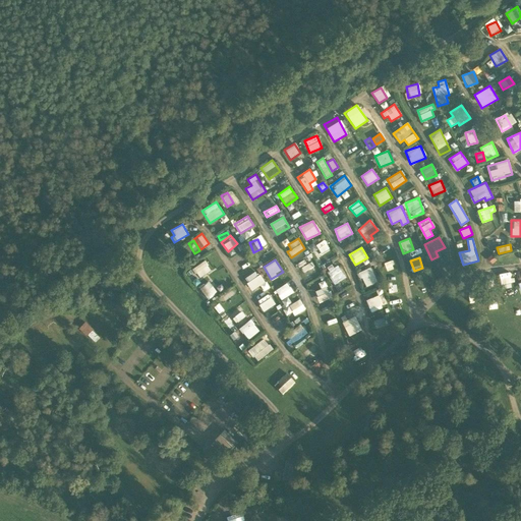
[(197,278),(210,272),(205,262),(192,268),(197,278)]
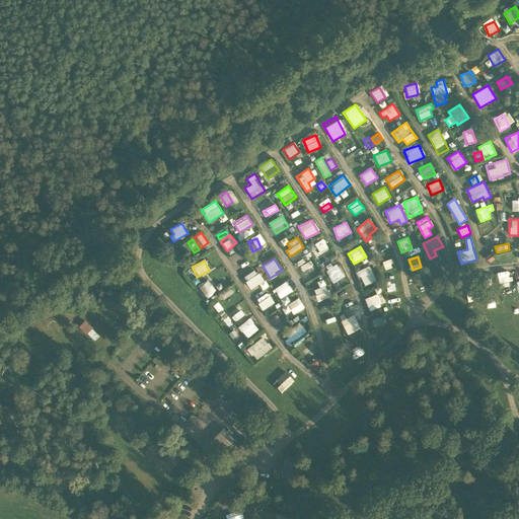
[(300,268),(306,276),(315,269),(310,261),(300,268)]
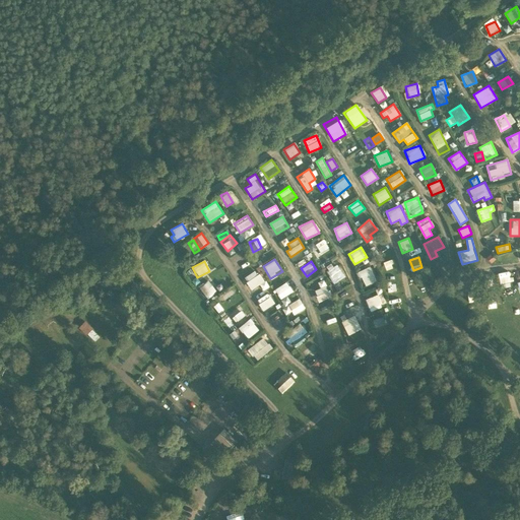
[(332,283),(344,278),(337,263),(325,268),(332,283)]
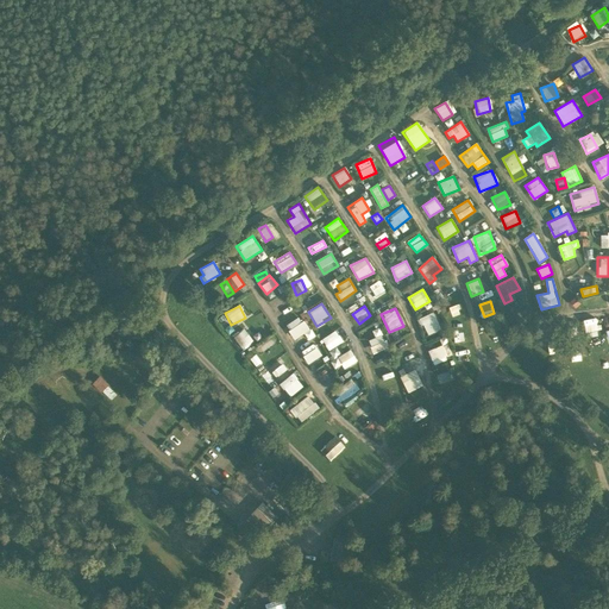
[(418,318),(420,326),(425,324),(427,334),(439,331),(434,313),(418,318)]
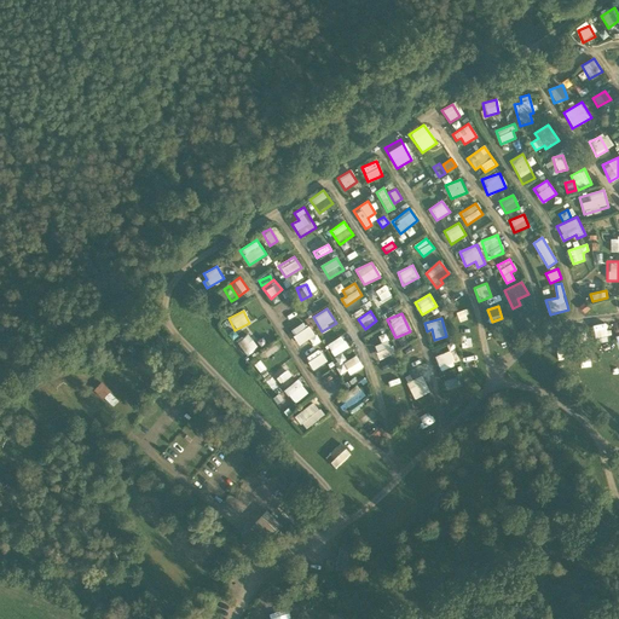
[(308,339),(313,346),(319,342),(305,320),(289,331),(299,346),(308,339)]
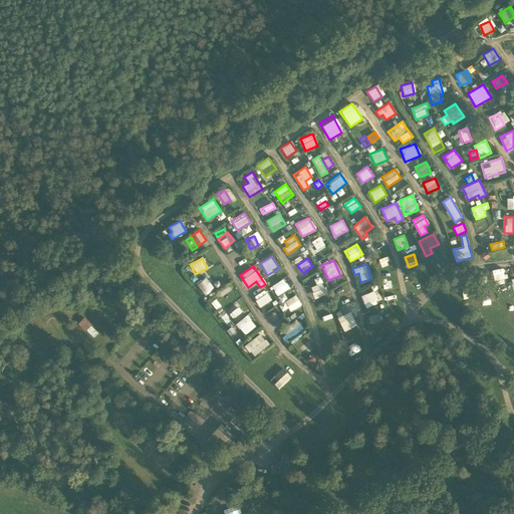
[(195,285),(205,295),(214,287),(204,276),(195,285)]
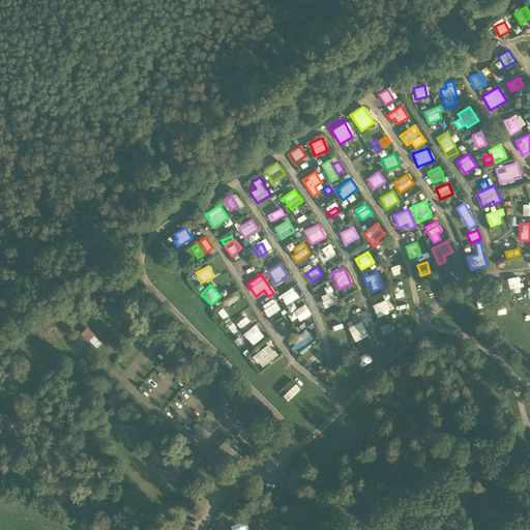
[(292,288),(280,296),(286,305),(298,297),(292,288)]
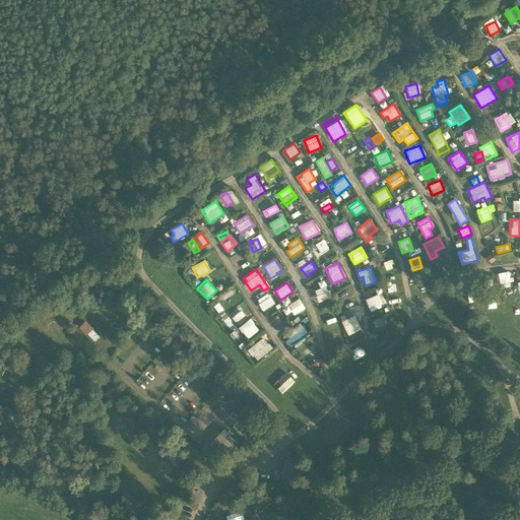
[(319,302),(331,297),(325,283),(313,288),(319,302)]
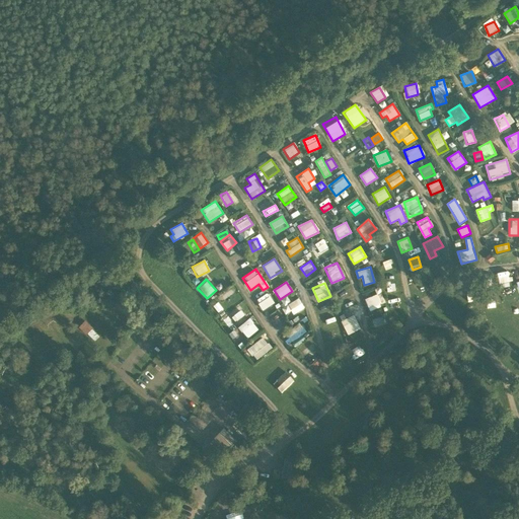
[(224,299),(237,291),(234,286),(221,294),(224,299)]
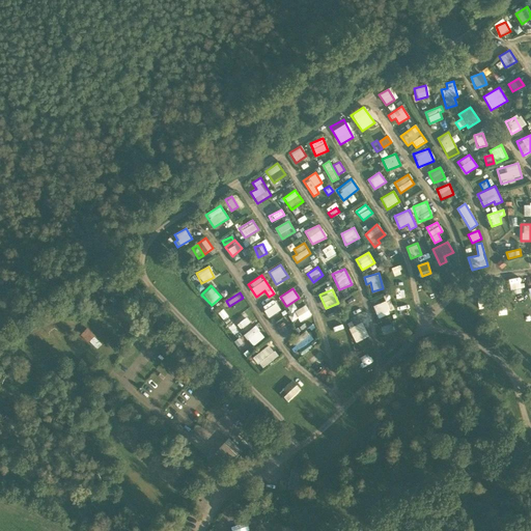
[(273,300),(261,308),(270,318),(281,309),(273,300)]
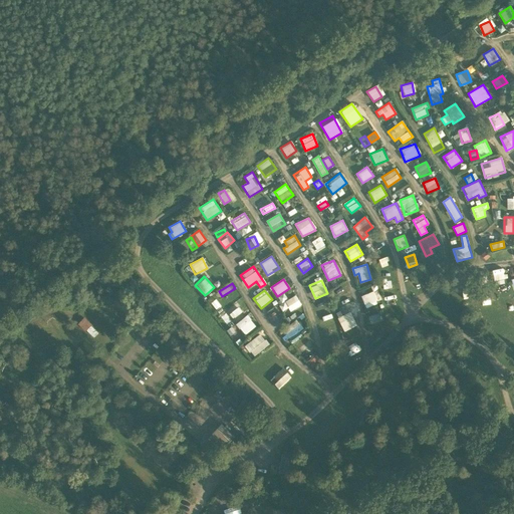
[(361,296),(365,308),(377,303),(373,291),(361,296)]
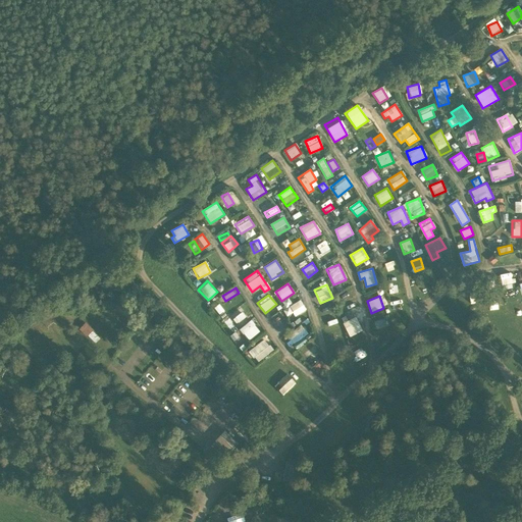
[(301,300),(286,308),(293,318),(307,310),(301,300)]
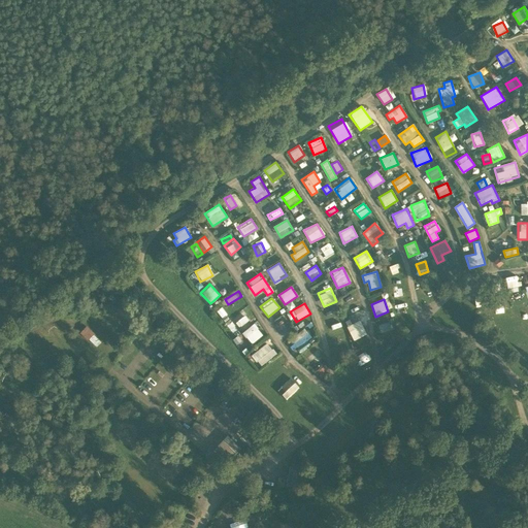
[(217,311),(222,318),(227,314),(222,307),(217,311)]
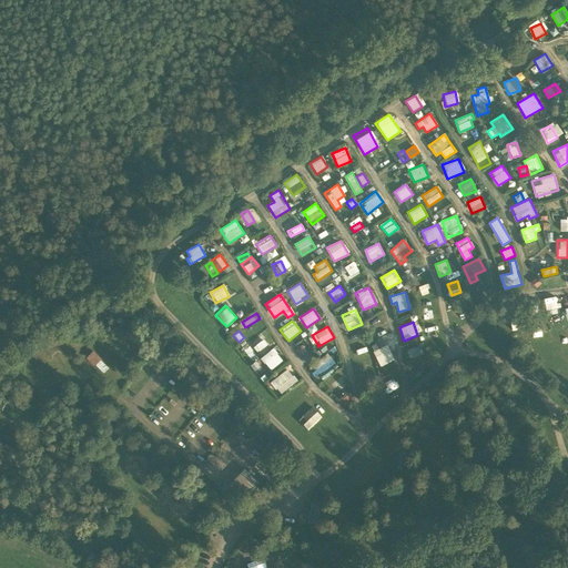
[(257,352),(269,344),(261,333),(250,342),(257,352)]
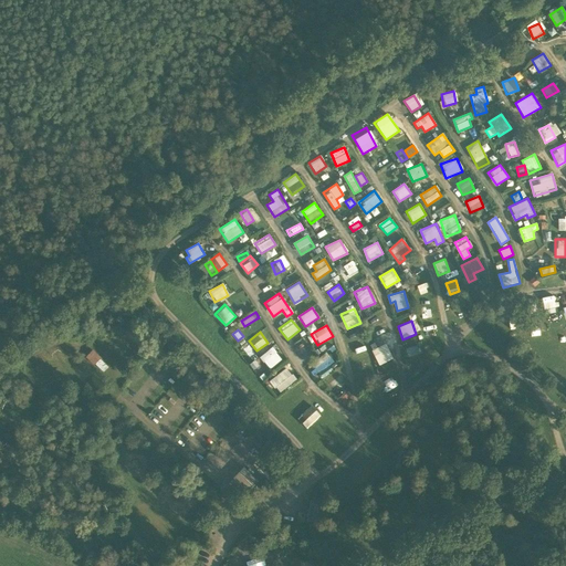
[(371,350),(379,366),(394,359),(386,344),(371,350)]
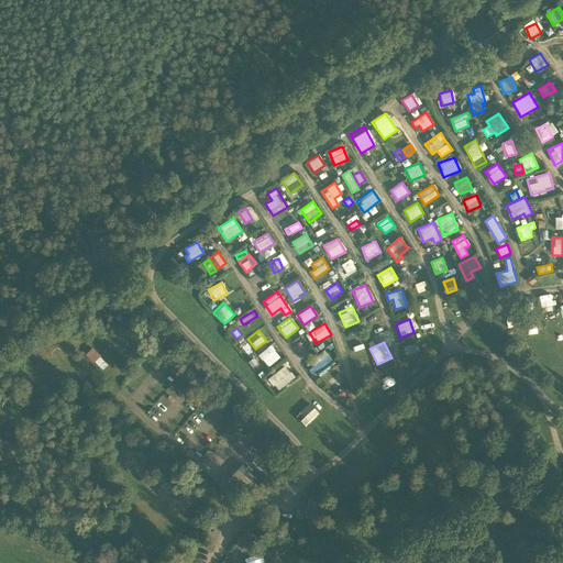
[(258,354),(266,367),(280,359),(272,345),(258,354)]
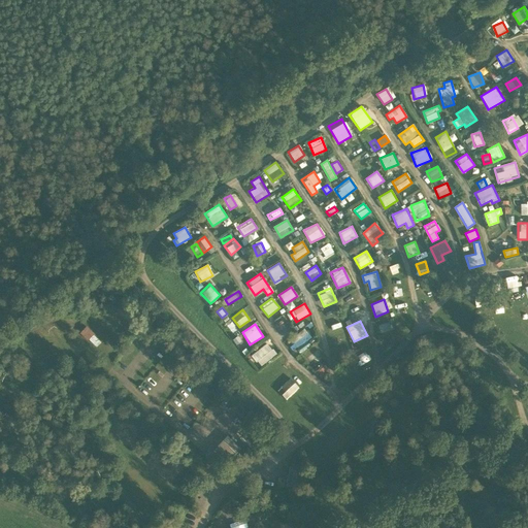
[(88,326),(81,331),(95,349),(101,343),(88,326)]
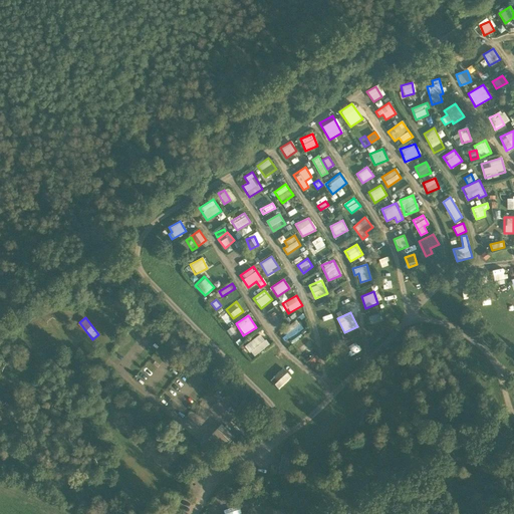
[(292,341),(300,336),(298,332),(303,329),(297,320),(284,329),(292,341)]
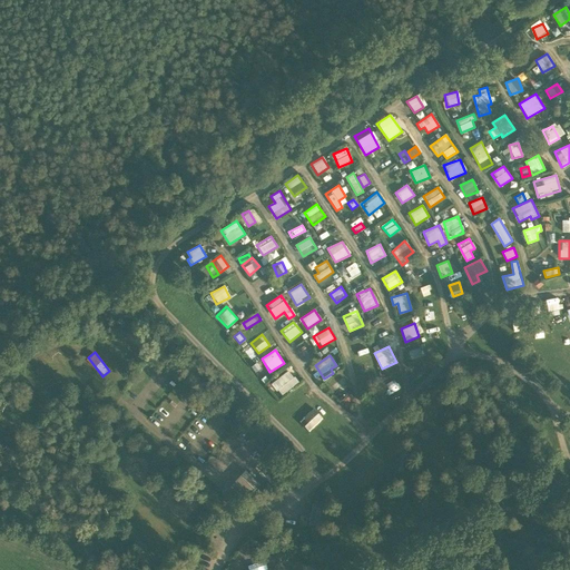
[(360,367),(363,377),(373,374),(370,364),(360,367)]
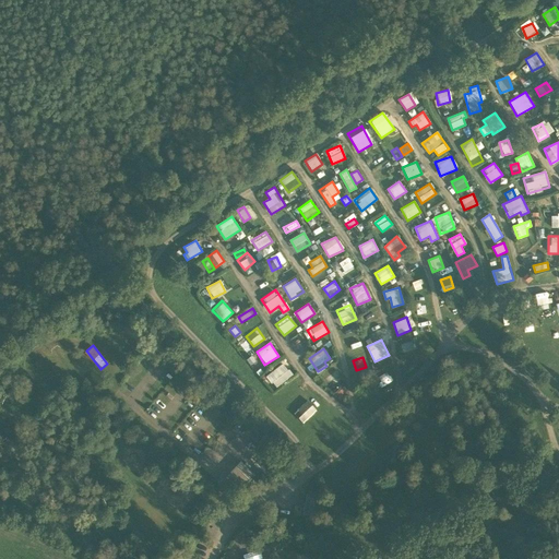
[(283,363),(265,376),(275,388),(293,375),(283,363)]
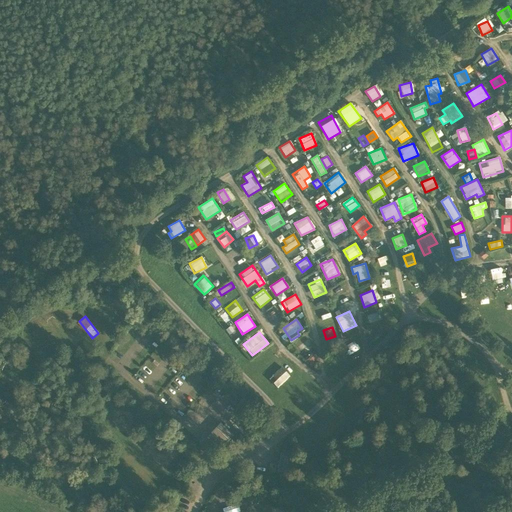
[(301,350),(306,354),(313,346),(308,341),(301,350)]
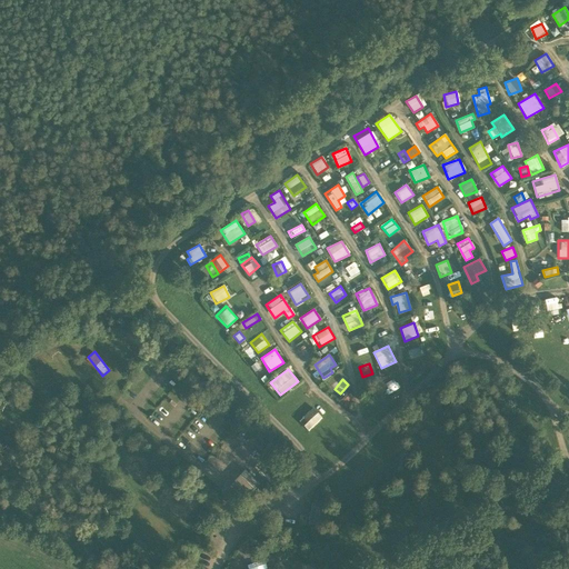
[(346,407),(353,400),(349,395),(341,401),(346,407)]
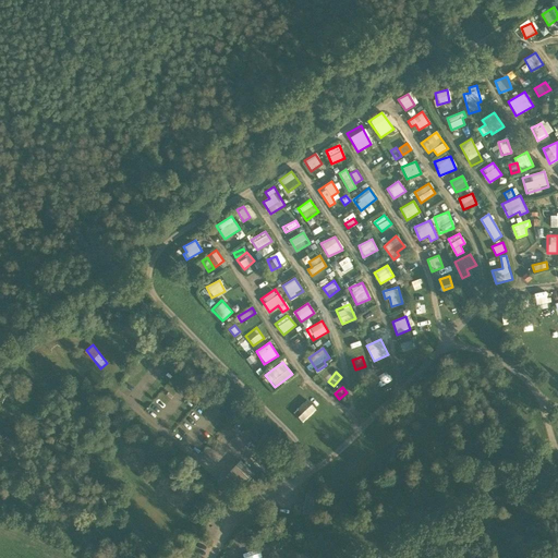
[(292,412),(302,423),(316,410),(306,399),(292,412)]
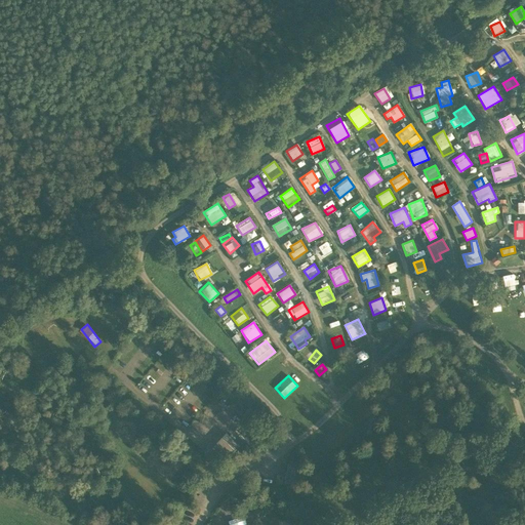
[(211,449),(225,462),(239,446),(226,434),(211,449)]
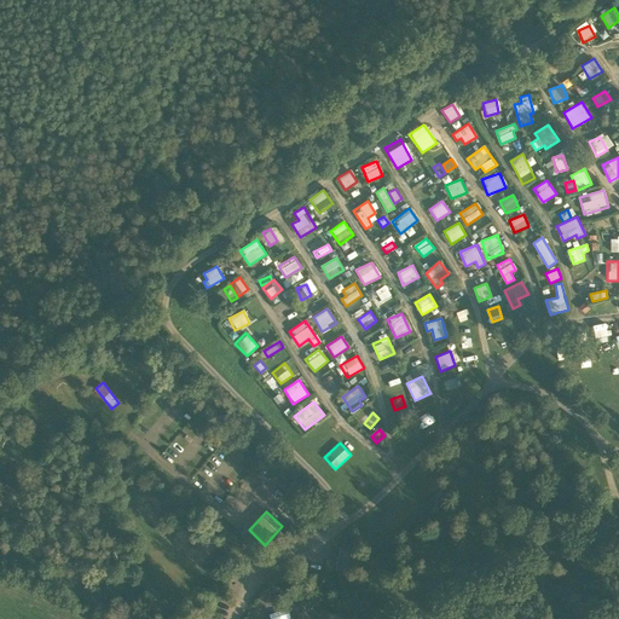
[(335,570),(345,572),(350,548),(340,545),(335,570)]
